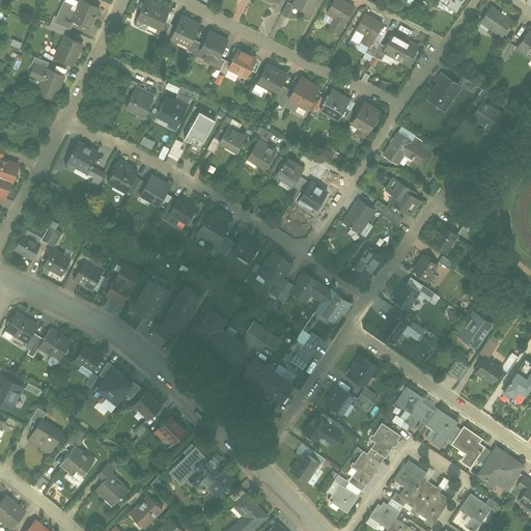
[(88,27),(99,6),(86,0),(77,0),(75,6),(63,1),(53,21),(70,29),(74,21),(88,27)]
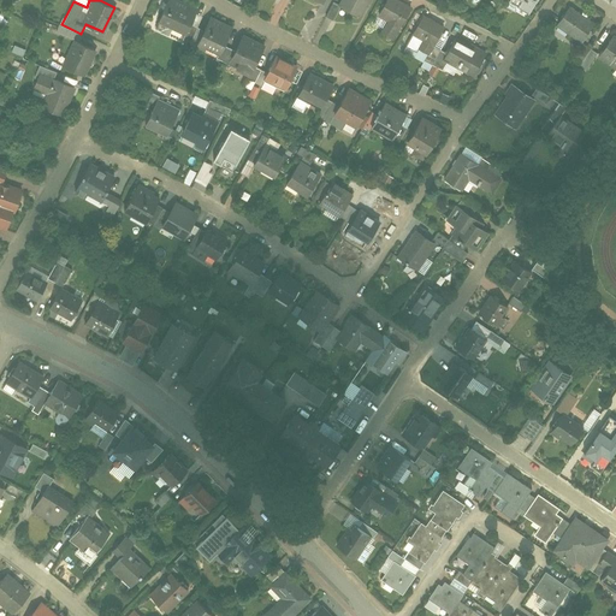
[(184,34),(195,7),(177,0),(161,0),(154,22),(184,34)]
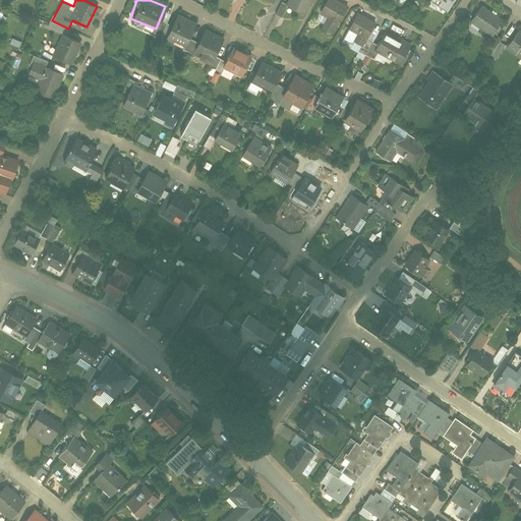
[(308,0),(288,0),(286,5),(301,13),(308,0)]
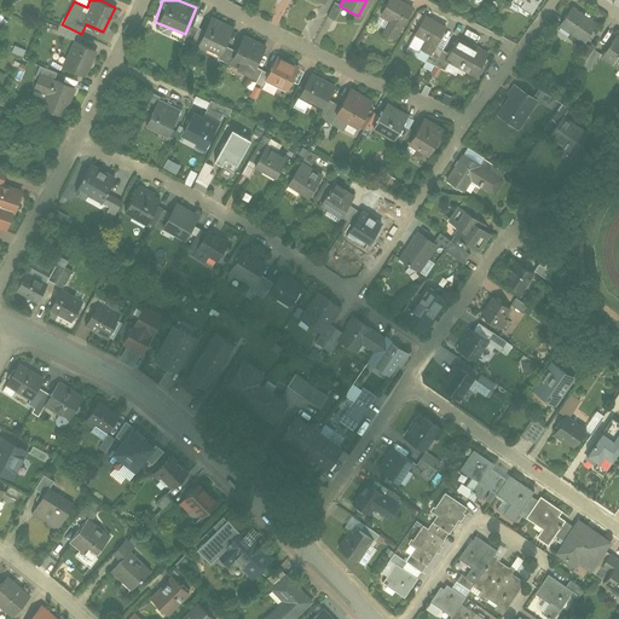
[(405,0),(385,0),(379,15),(389,19),(383,33),(397,39),(403,25),(405,27),(416,5),(405,0)]
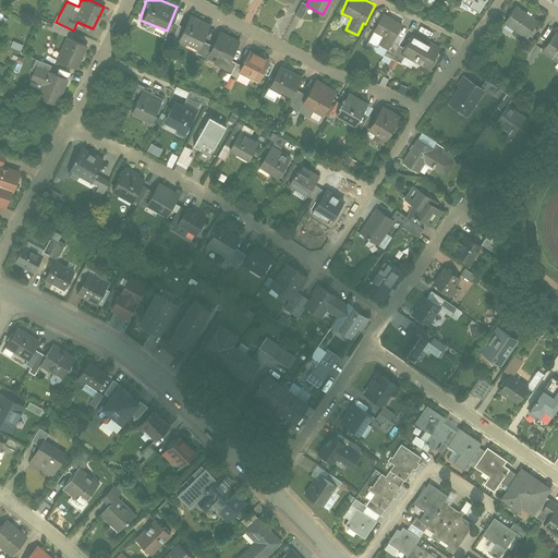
[(480,13),(486,0),(462,0),(461,2),(480,13)]
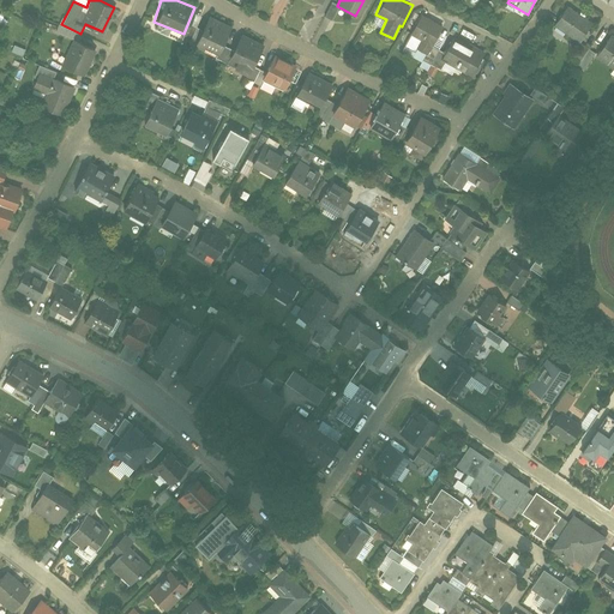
[(594,24),(569,7),(555,28),(581,44),(594,24)]
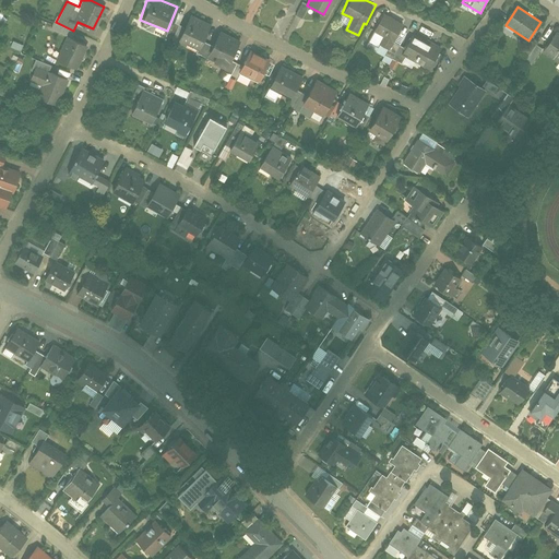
[(404,25),(383,13),(373,31),(383,36),(379,45),(387,49),(392,40),(395,42),(404,25)]
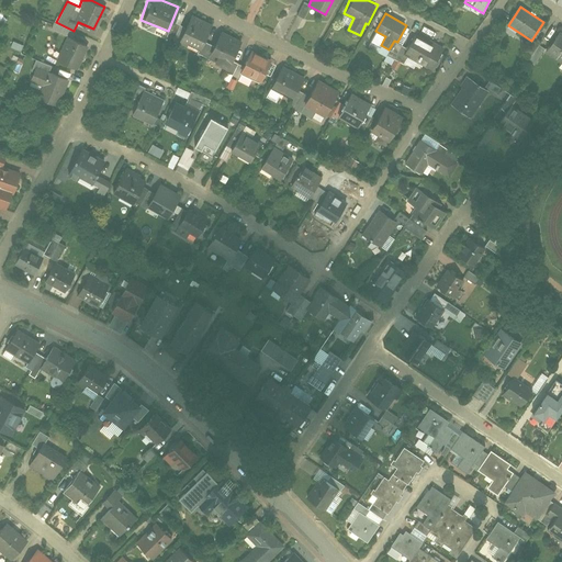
[(210,31),(184,21),(176,41),(202,51),(210,31)]
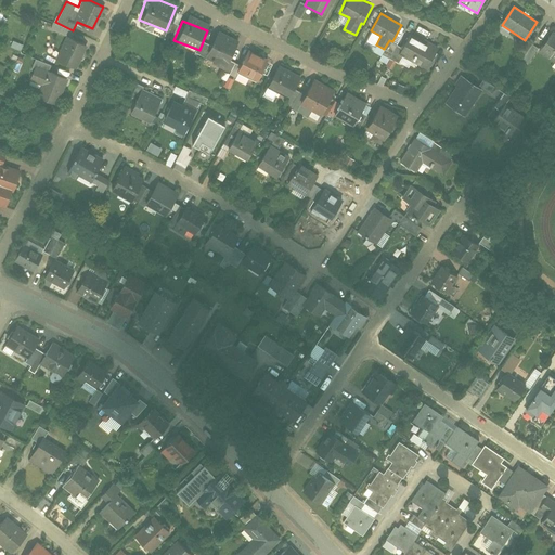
[(409,31),(397,53),(427,69),(439,48),(409,31)]
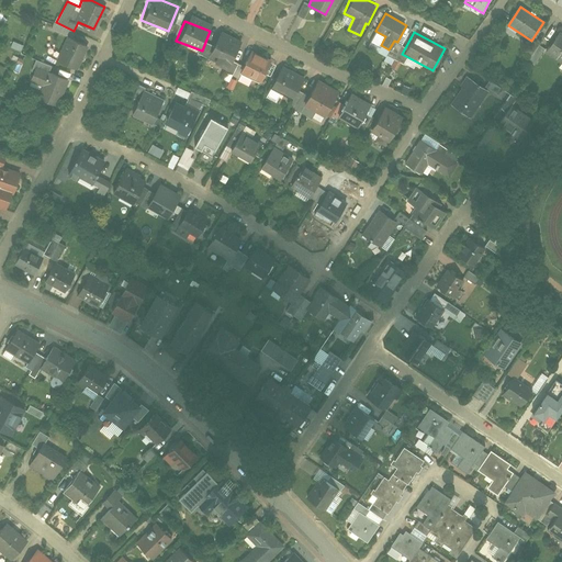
[(561,33),(560,33),(547,54),(561,63),(561,33)]
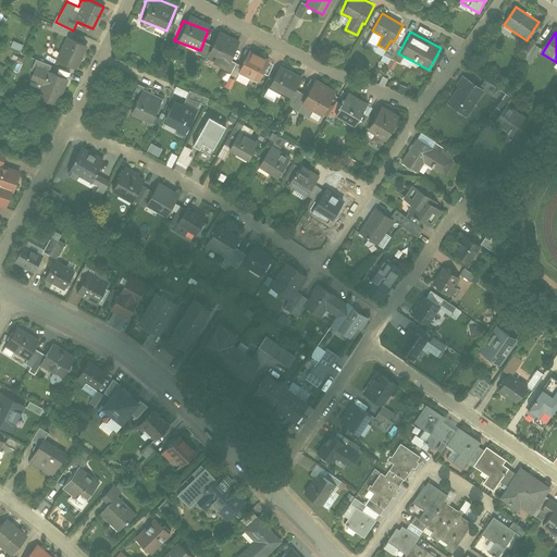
[(77,71),(89,46),(67,36),(57,61),(77,71)]
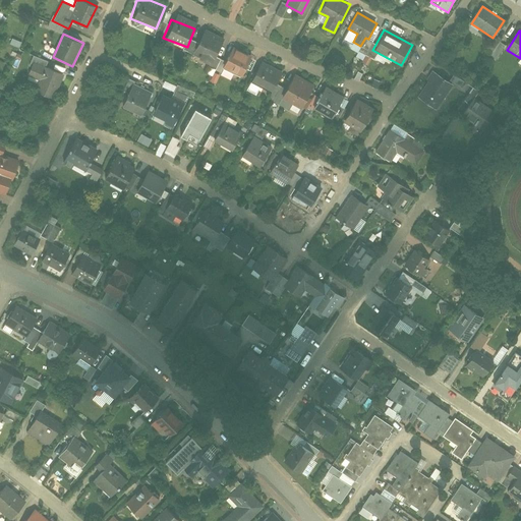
[(214,59),(221,45),(198,35),(191,50),(214,59)]
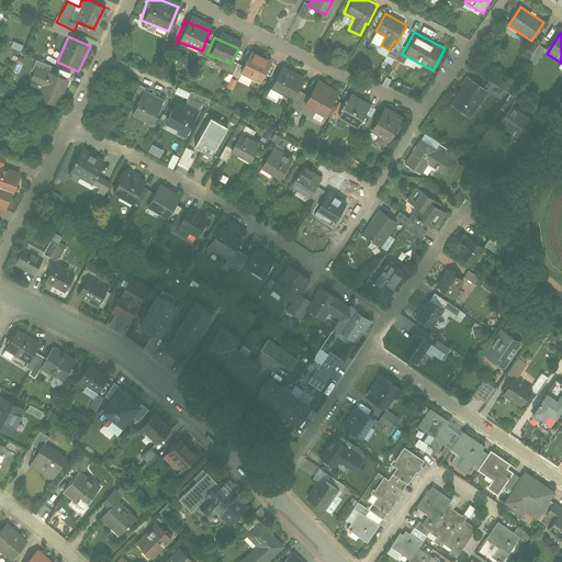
[(538,45),(526,57),(531,62),(543,49),(538,45)]
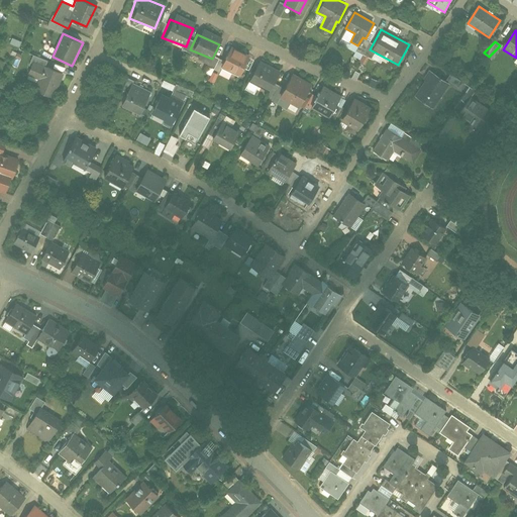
[(238,77),(248,58),(228,47),(218,68),(238,77)]
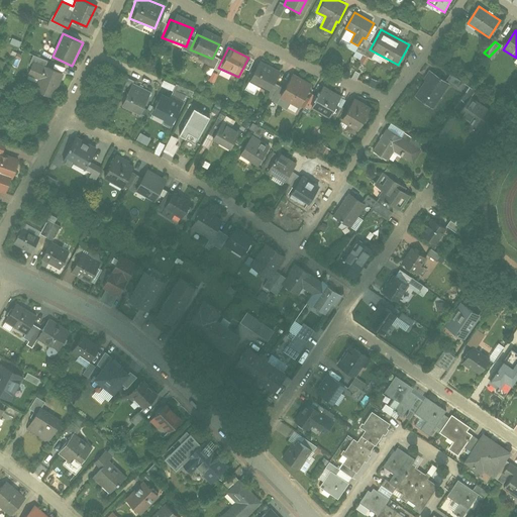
[(358,59),(360,53),(354,50),(352,56),(358,59)]
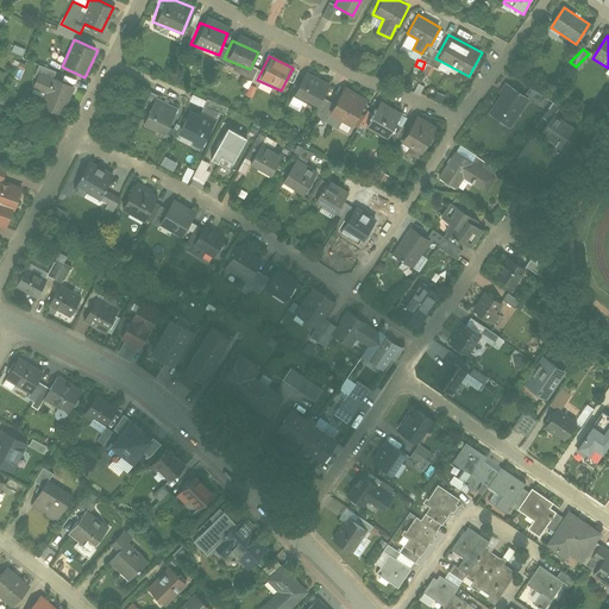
[(62,119),(75,89),(54,80),(56,74),(39,67),(35,79),(38,80),(33,90),(44,95),(39,108),(62,119)]
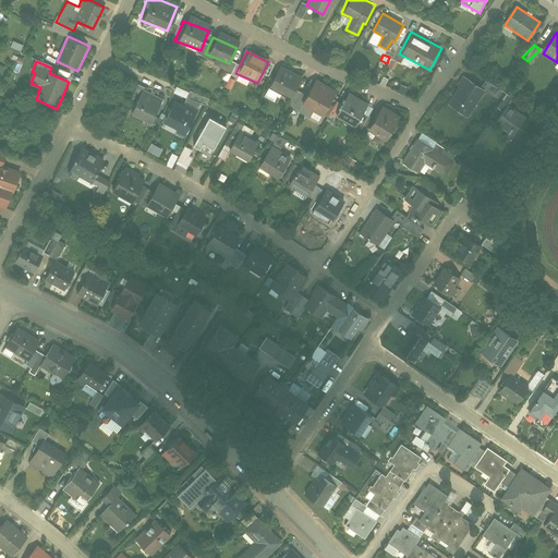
[(290,99),(299,83),(278,72),(269,87),(290,99)]
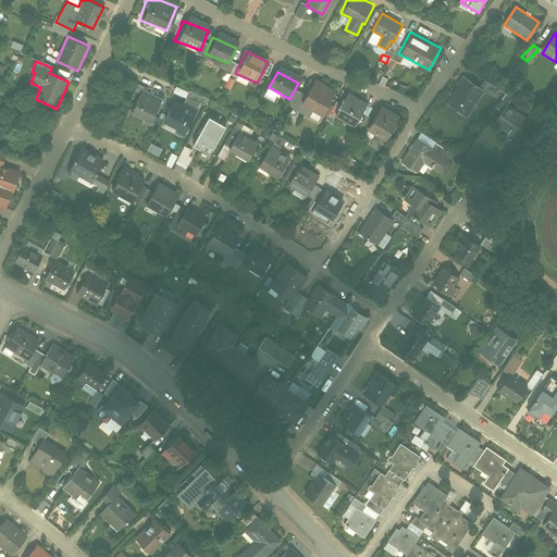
[(486,88),(465,75),(447,102),(469,116),(486,88)]
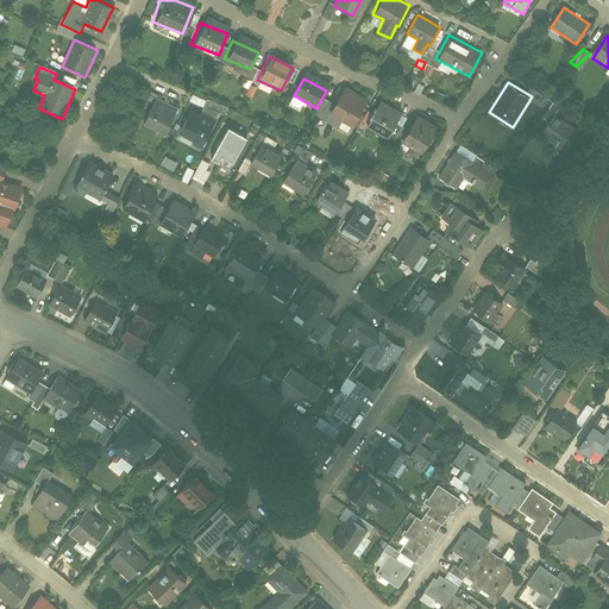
[(368,98),(345,86),(330,113),(352,125),(368,98)]
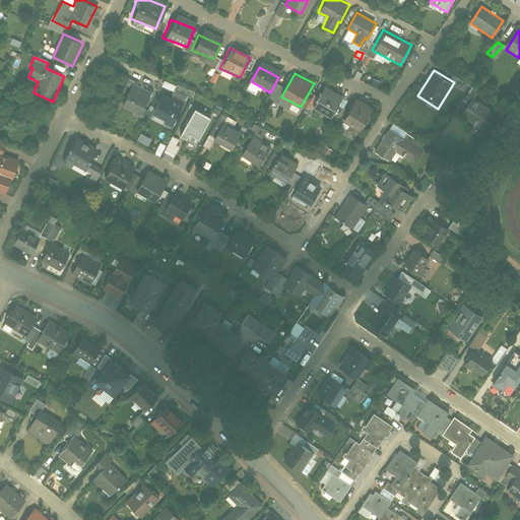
[(173,90),(175,85),(163,80),(160,86),(173,90)]
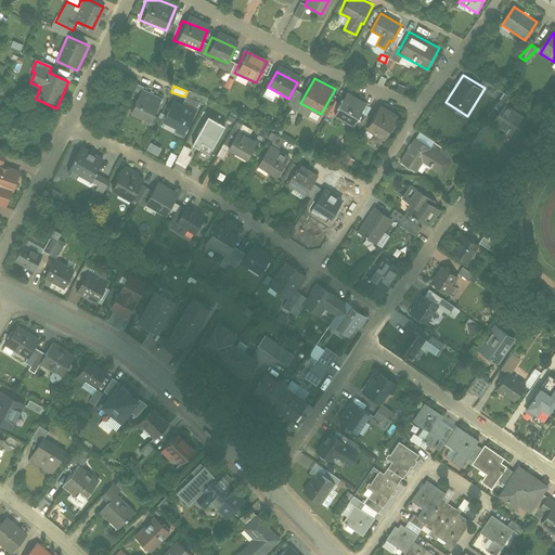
[(266,87),(261,95),(271,100),(275,91),(266,87)]
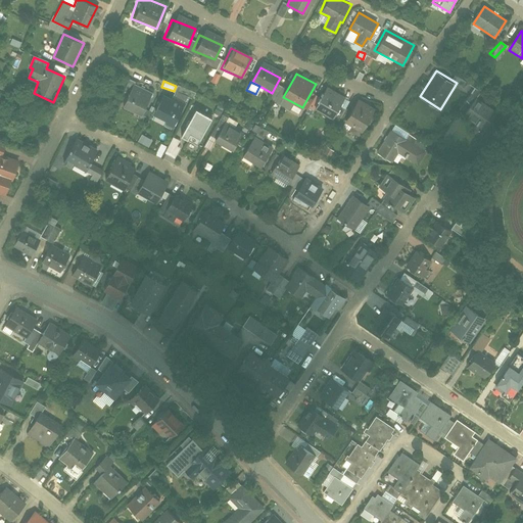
[(123,105),(142,114),(152,92),(134,83),(123,105)]
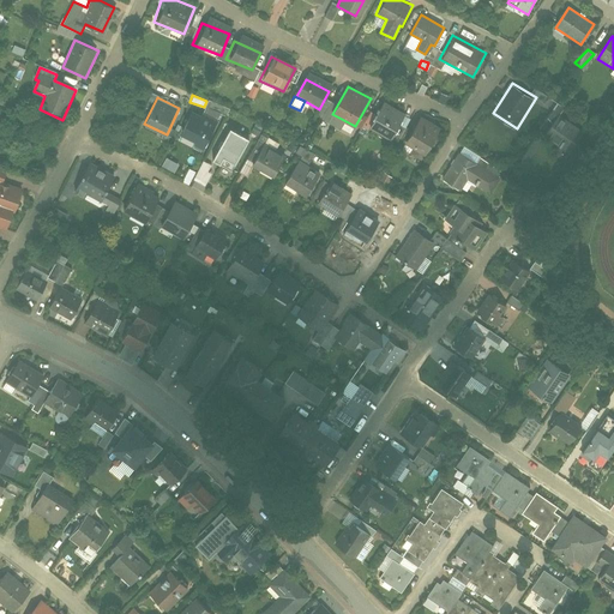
[(384,102),(371,126),(392,137),(405,114),(384,102)]
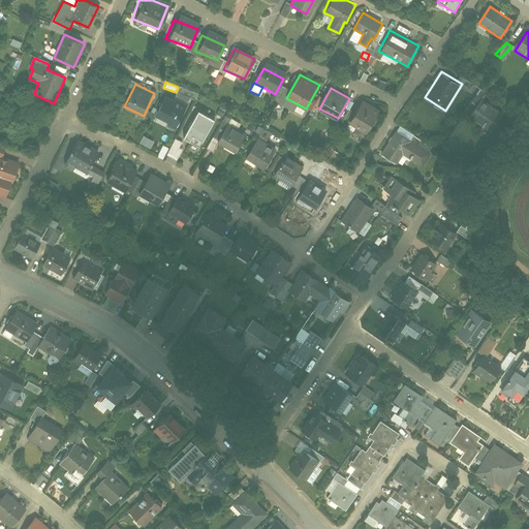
[(154,117),(176,127),(186,106),(164,96),(154,117)]
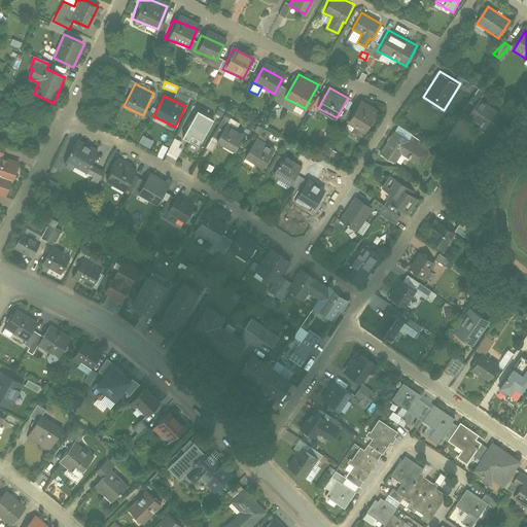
[(500,109),(480,97),(468,114),(489,127),(500,109)]
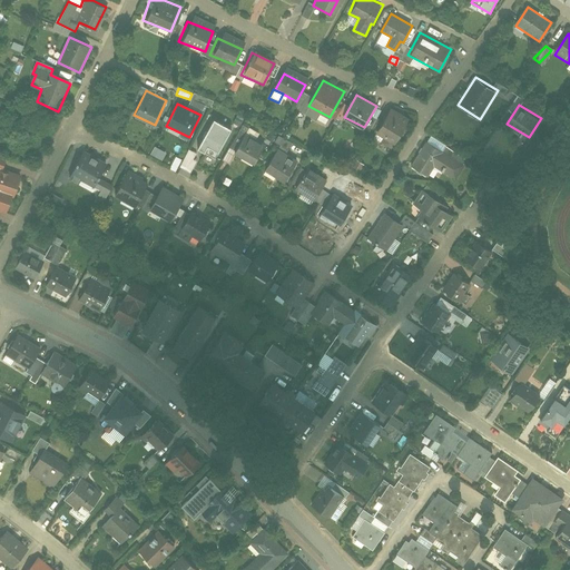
[(391,108),(377,130),(395,141),(409,119),(391,108)]
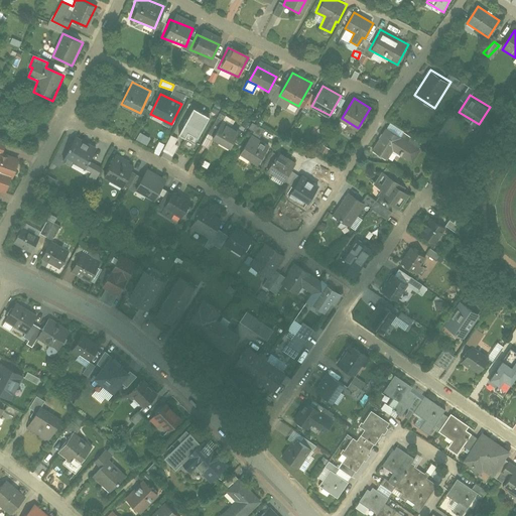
[(198,138),(210,116),(195,108),(180,135),(186,138),(189,133),(198,138)]
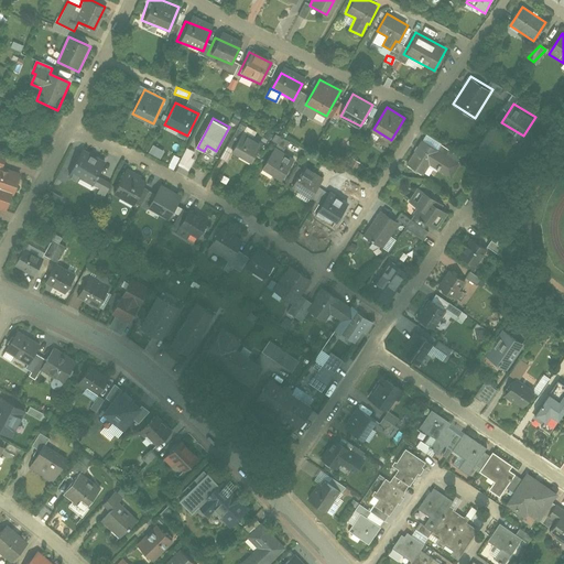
[(231,151),(249,162),(262,141),(243,131),(231,151)]
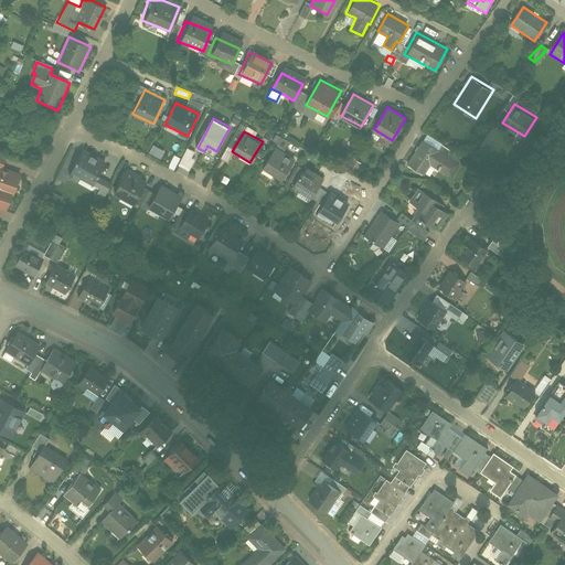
[(425,174),(430,166),(451,179),(460,162),(423,139),(407,164),(425,174)]
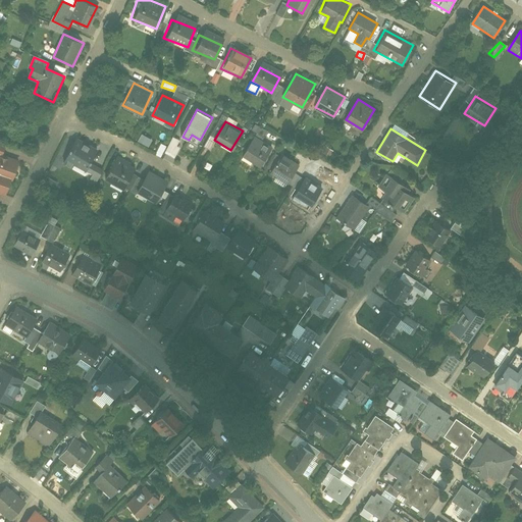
[(174,157),(180,140),(169,136),(163,153),(174,157)]
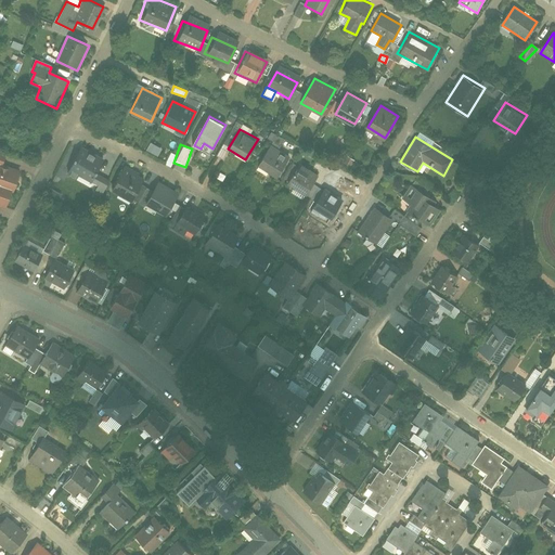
[(259,164),(279,176),(291,156),(271,144),(259,164)]
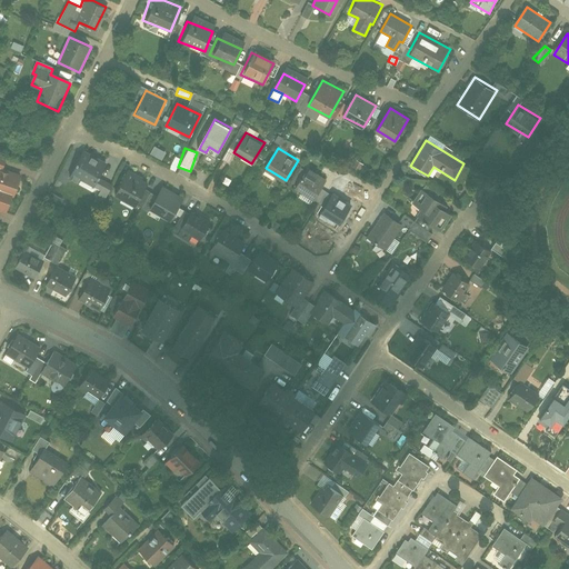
[(91,187),(106,161),(82,149),(68,175),(91,187)]
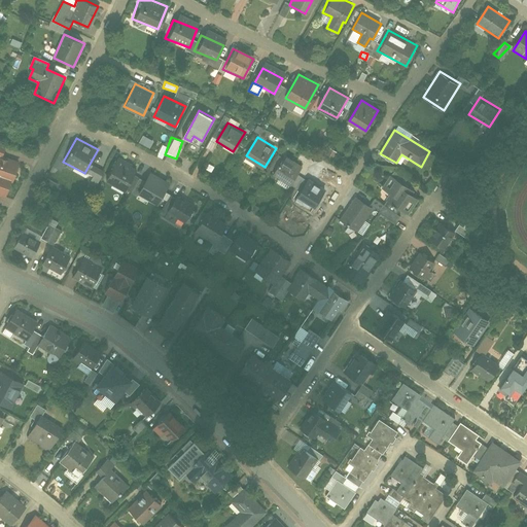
[(155,155),(162,157),(166,146),(160,144),(155,155)]
